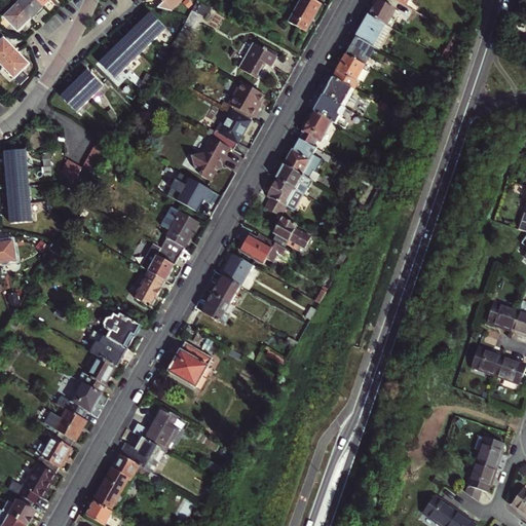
[(11,0),(16,5),(31,20),(43,7),(36,0),(11,0)]
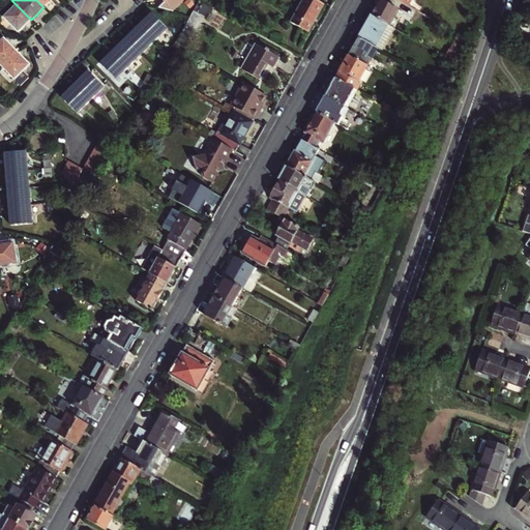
[(324,4),(316,0),(302,0),(290,22),(308,32),(324,4)]
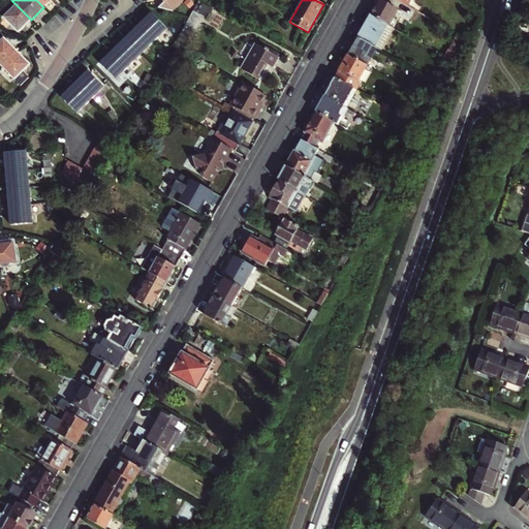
[(380,0),(378,0),(371,14),(393,27),(398,19),(394,17),(398,9),(380,0)]
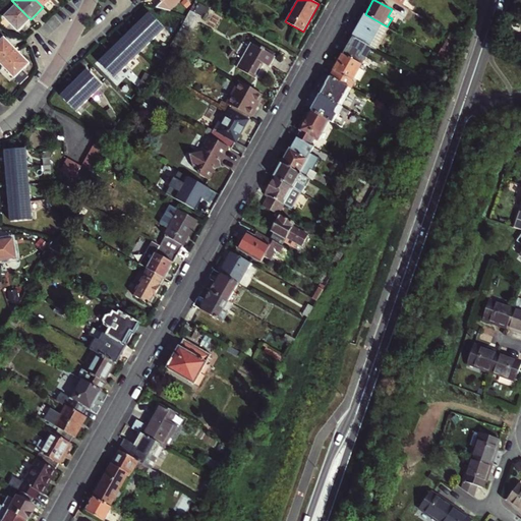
[(207,7),(195,1),(187,16),(183,22),(189,26),(197,14),(201,17),(207,7)]
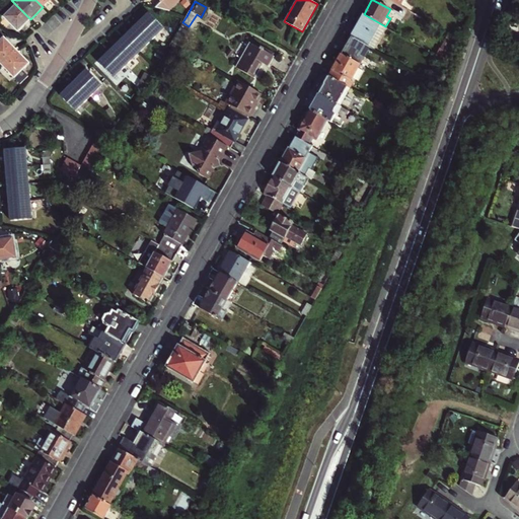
[(30,19),(16,5),(4,17),(5,18),(10,23),(18,31),(30,19)]
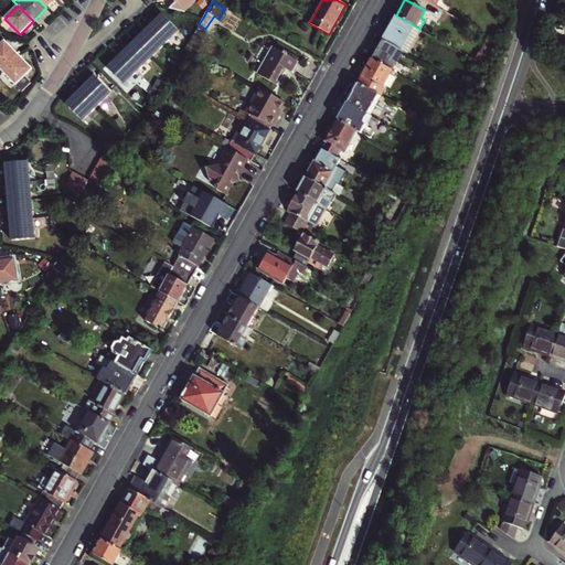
[(162,16),(149,29),(163,44),(177,31),(162,16)]
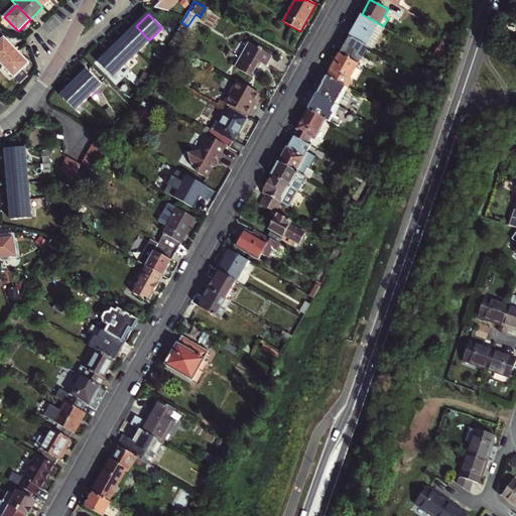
[(372,49),(384,27),(383,26),(362,14),(350,36),(353,38),(368,46),(372,49)]
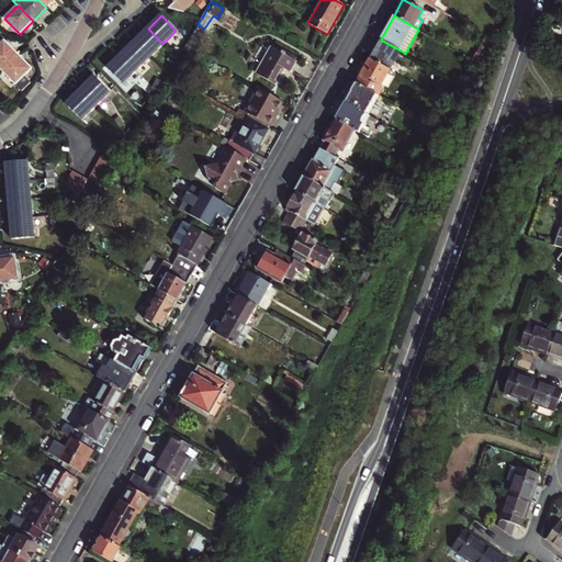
[(11,25),(6,20),(0,24),(0,25),(6,31),(11,25)]
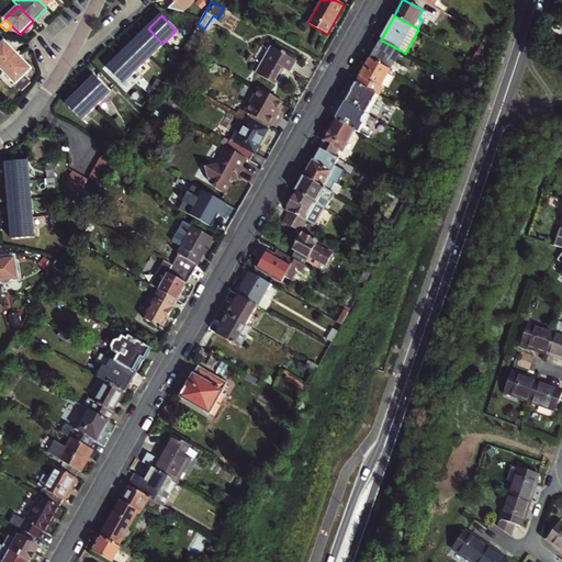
[(135,42),(149,57),(163,44),(148,29),(135,42)]
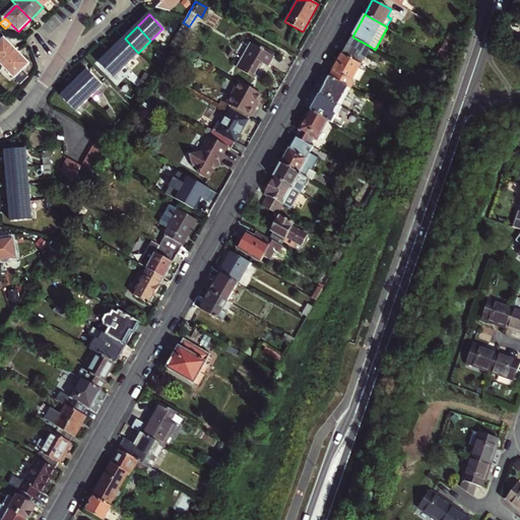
[(125,39),(113,50),(126,64),(138,53),(125,39)]
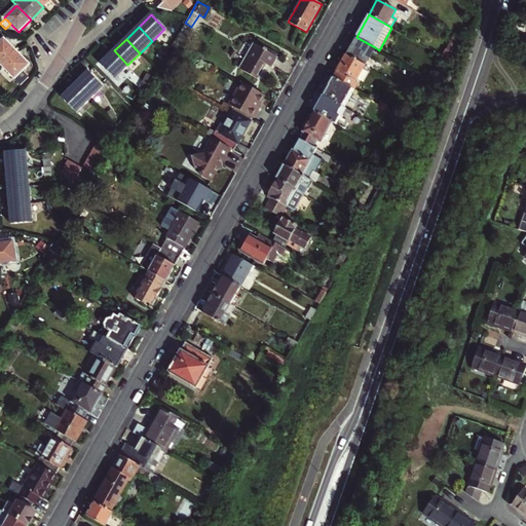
[(346,54),(365,66),(375,47),(360,39),(353,48),(349,49),(346,54)]
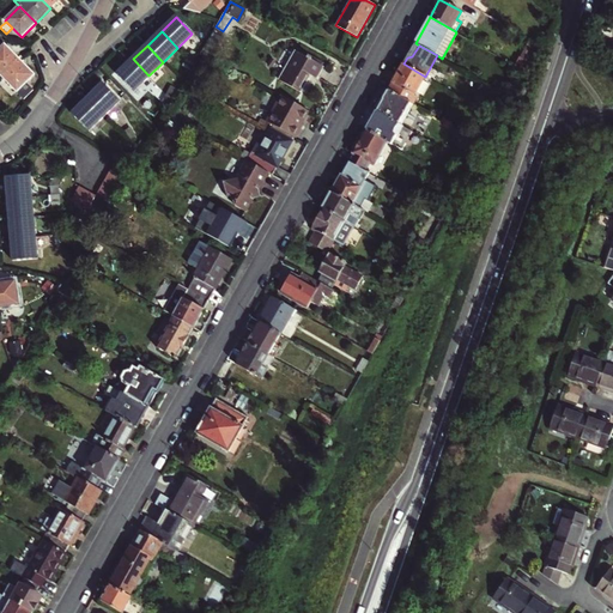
[(0,49),(0,73),(2,77),(19,61),(5,47),(0,49)]
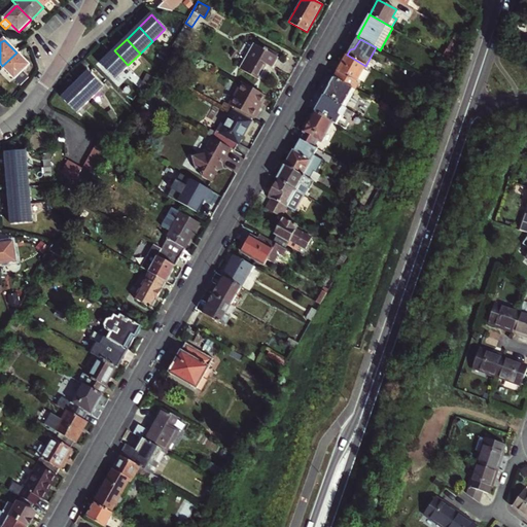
[(162,50),(167,53),(171,46),(165,43),(162,50)]
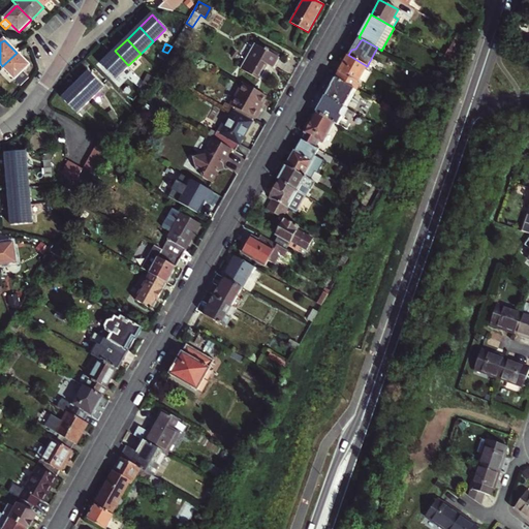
[(273,67),(278,57),(255,43),(241,69),(258,80),(267,64),(273,67)]
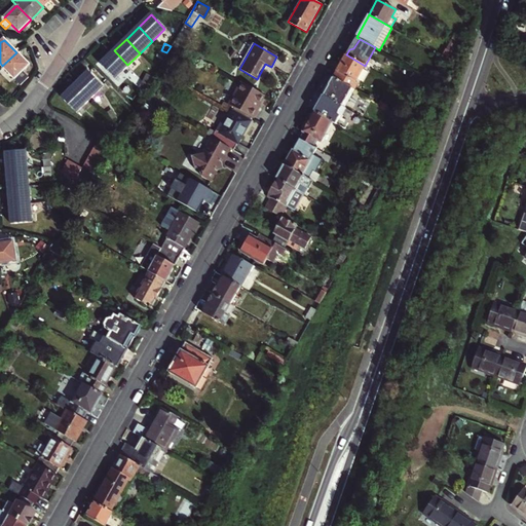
[(127,65),(114,50),(102,63),(115,78),(127,65)]
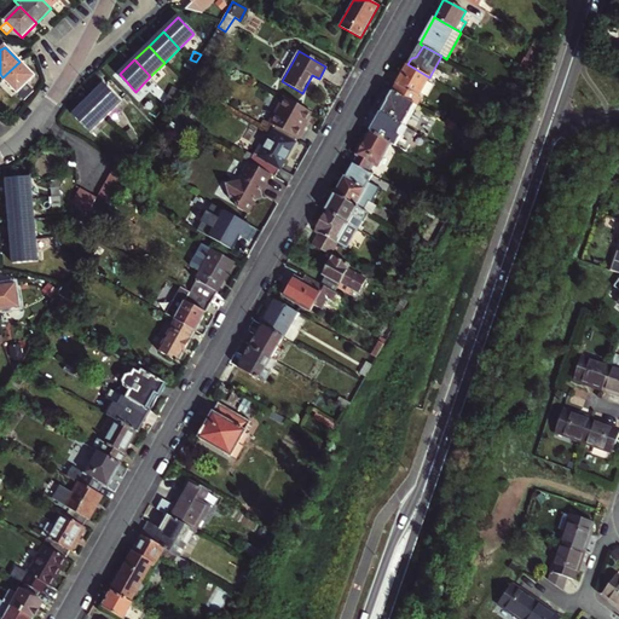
[(196,62),(190,59),(185,67),(191,70),(196,62)]
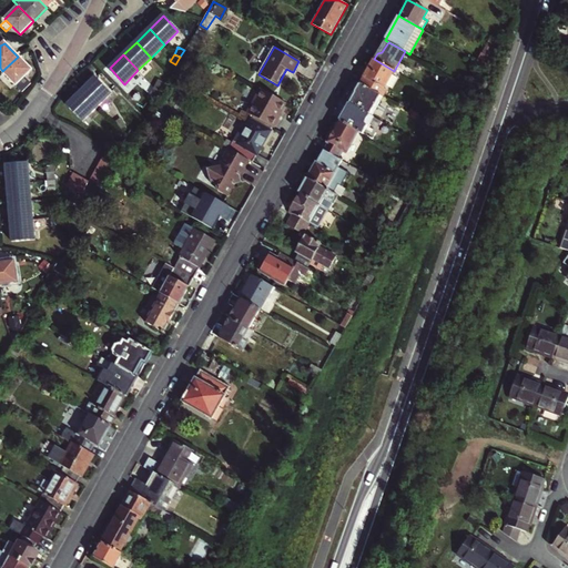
[(18,57),(2,71),(22,92),(29,84),(24,78),(31,71),(18,57)]
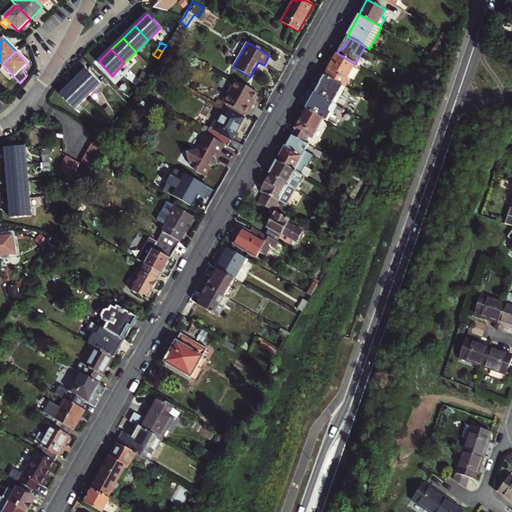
[(346,79),(355,64),(337,53),(325,75),(345,87),(349,81),(346,79)]
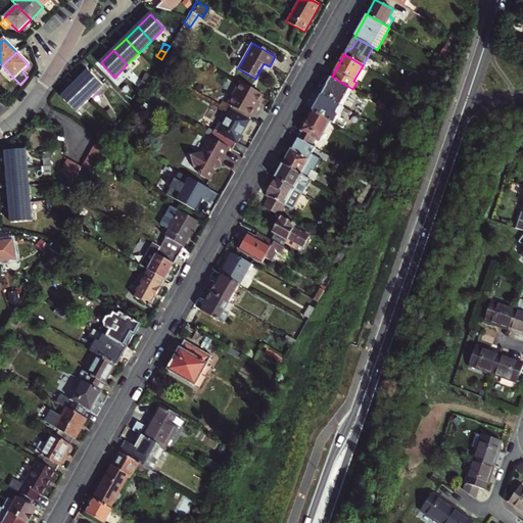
[(76,85),(89,98),(101,86),(88,73),(76,85)]
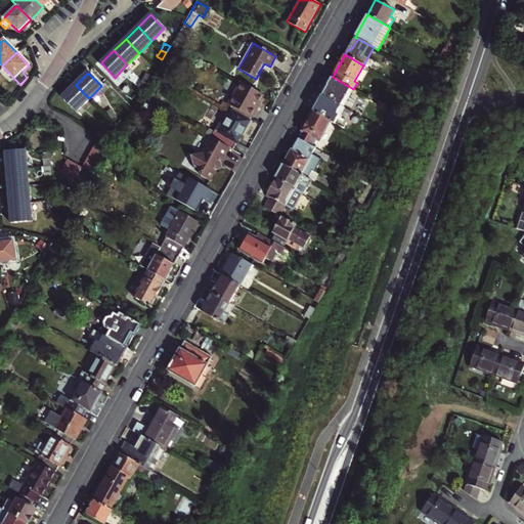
[(147,83),(151,77),(146,74),(142,80),(147,83)]
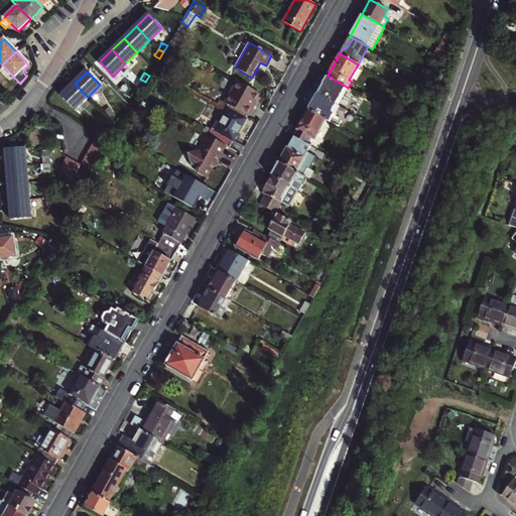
[(348,88),(328,76),(317,94),(338,105),(348,88)]
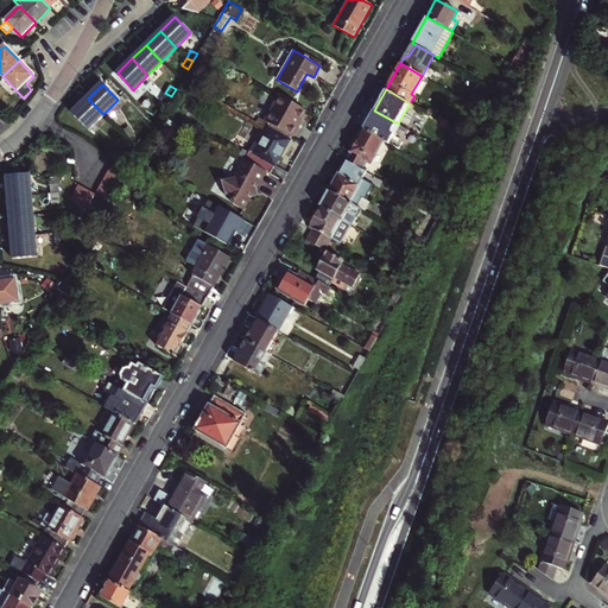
[(168,105),(171,96),(165,93),(160,101),(168,105)]
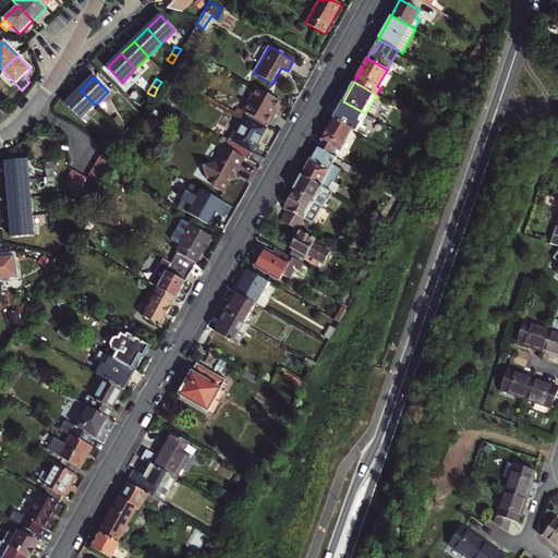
[(281,100),(255,86),(242,109),(243,110),(270,125),(277,113),(275,112),(281,100)]
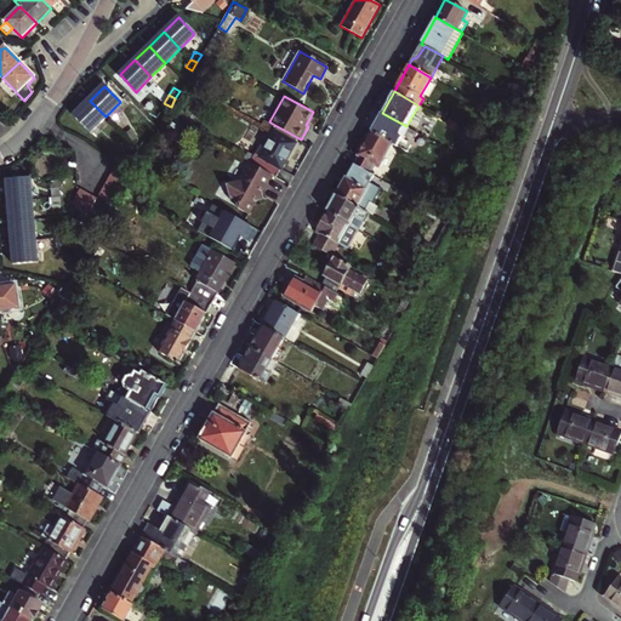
[(106,117),(90,101),(74,114),(91,132),(106,117)]
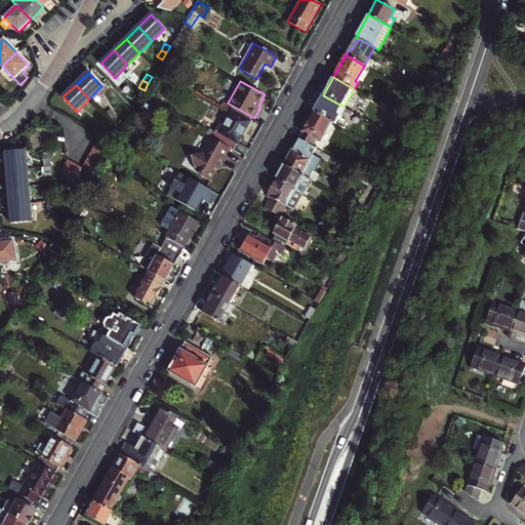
[(314,111),(331,120),(335,122),(344,107),(323,95),(314,111)]
